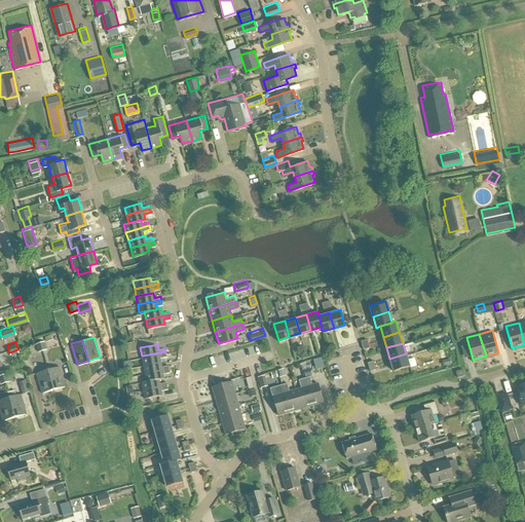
[(142,356),(143,364),(160,360),(159,356),(166,355),(165,351),(142,356)]
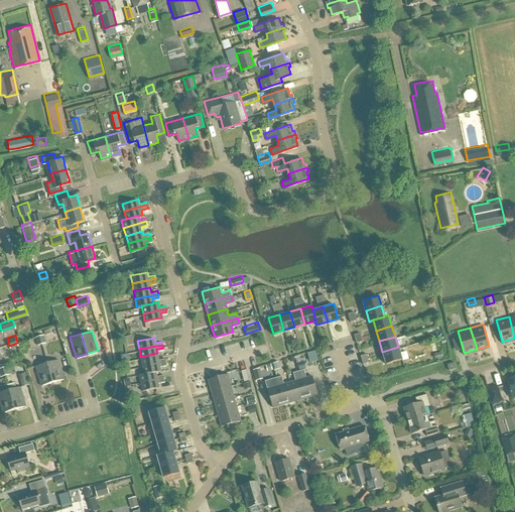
[(398,347),(382,352),(385,362),(401,358),(398,347)]
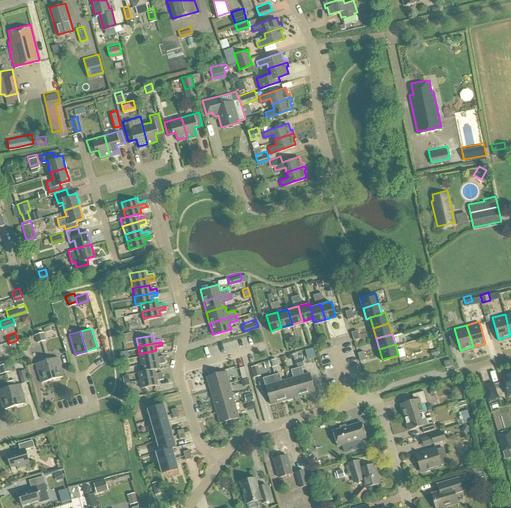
[(139,354),(141,362),(164,357),(163,354),(157,355),(156,350),(139,354)]
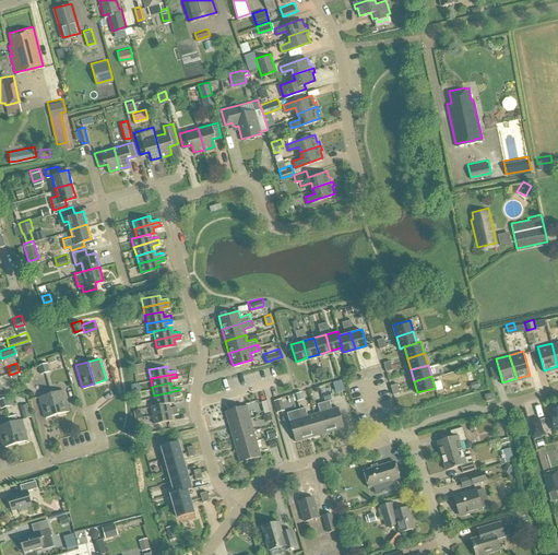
[(62,388),(50,391),(57,412),(69,409),(62,388)]
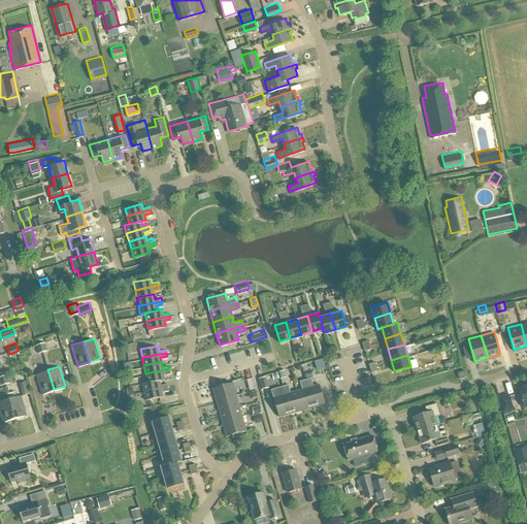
[(145,373),(146,381),(159,379),(164,378),(163,373),(170,371),(169,368),(145,373)]
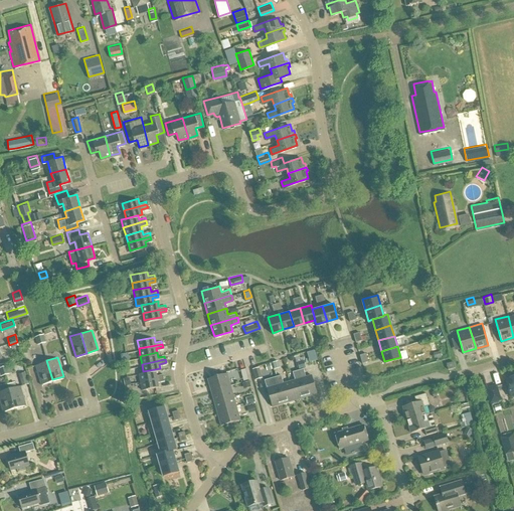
[(40,383),(52,379),(46,360),(35,363),(40,383)]
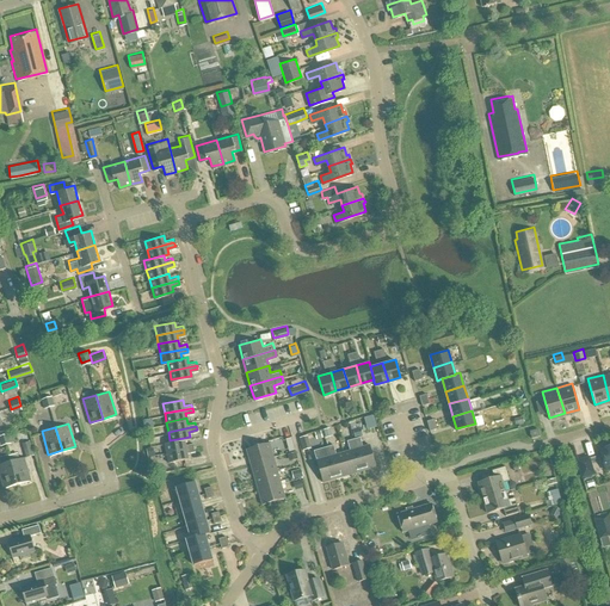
[(0,443),(10,440),(10,438),(16,437),(13,430),(0,433),(0,443)]
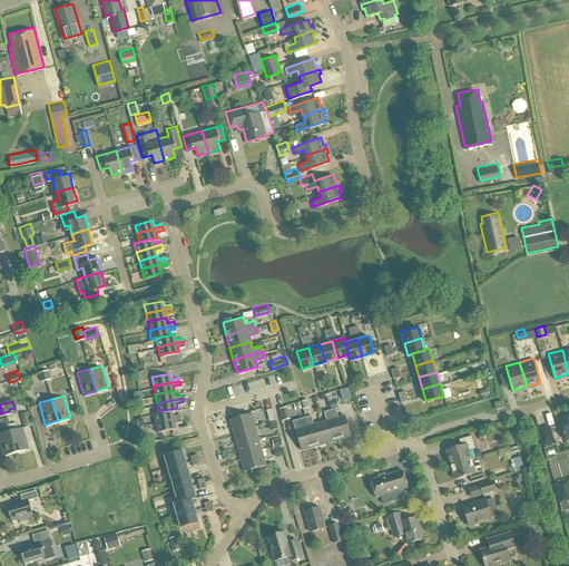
[(286,403),(278,406),(282,418),(290,416),(286,403)]
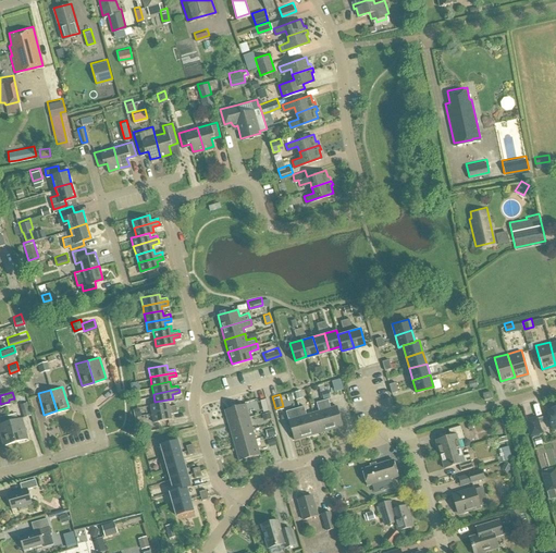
[(328,396),(321,398),(330,427),(342,424),(336,404),(330,406),(328,396)]
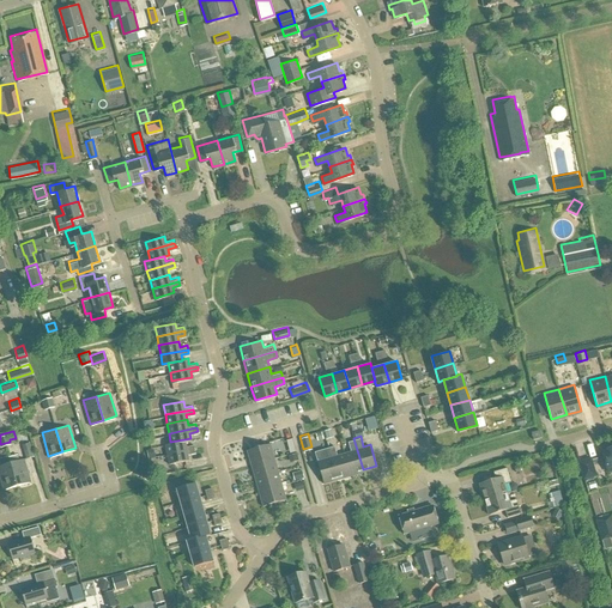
[(350,450),(344,451),(350,474),(363,469),(353,438),(347,441),(350,450)]
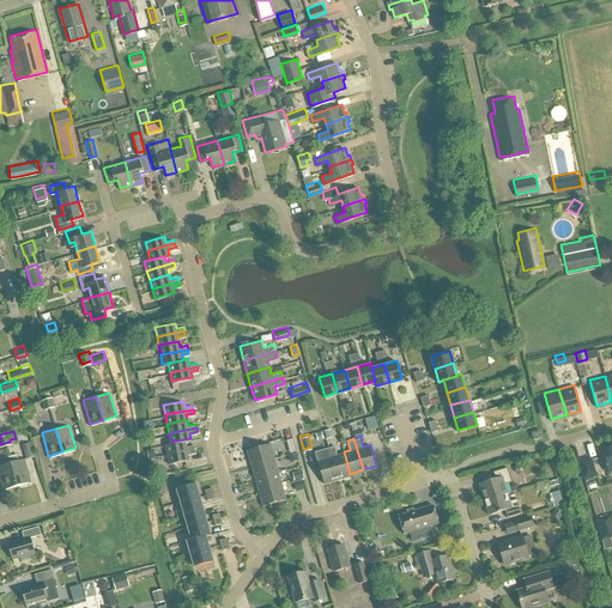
[(29,439),(20,442),(25,456),(34,454),(29,439)]
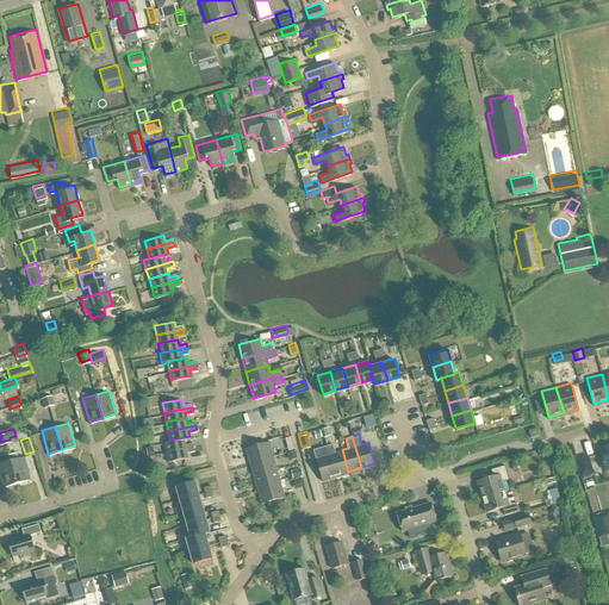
[(163,441),(166,450),(193,444),(192,441),(185,442),(184,437),(169,440),(163,441)]
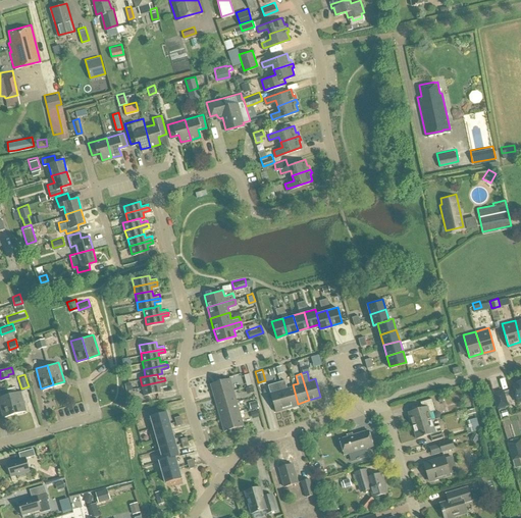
[(209,381),(213,394),(232,389),(229,376),(209,381)]
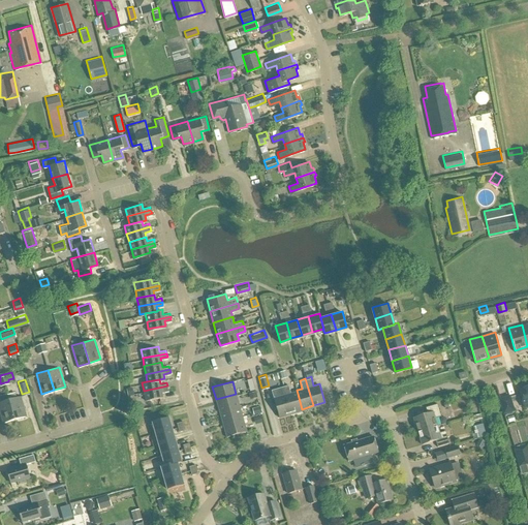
[(527,381),(518,385),(524,405),(527,403),(527,381)]
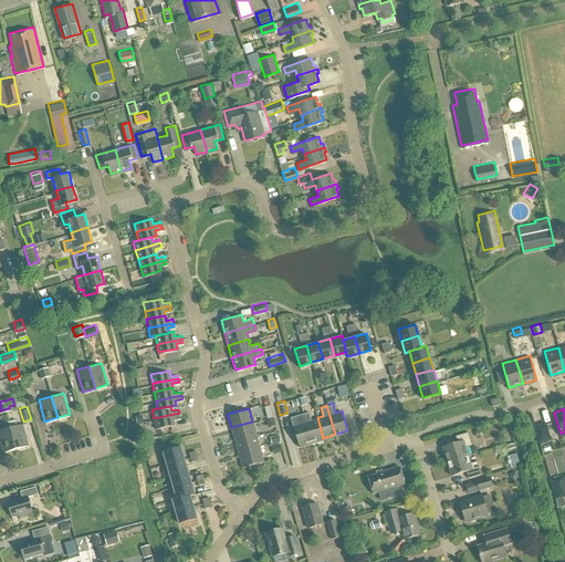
[(309,410),(302,412),(311,441),(323,438),(317,417),(311,419),(309,410)]
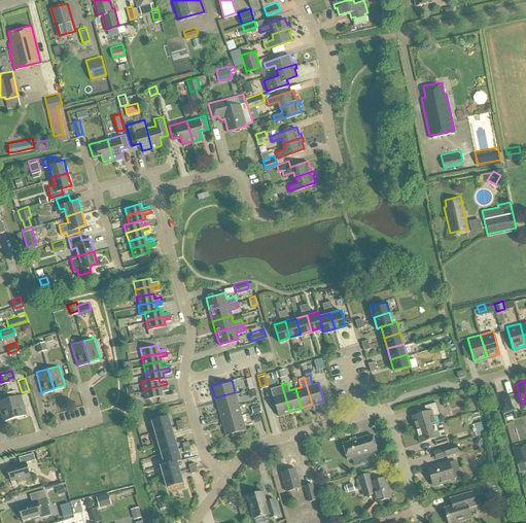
[(289,411),(281,383),(270,387),(277,414),(289,411)]
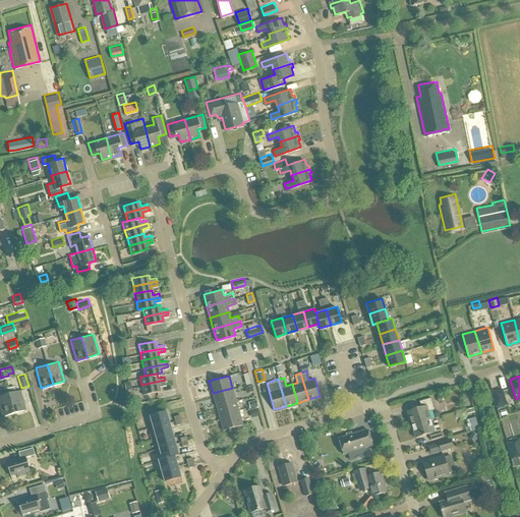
[(166,384),(165,380),(141,385),(143,393),(160,390),(159,385),(166,384)]
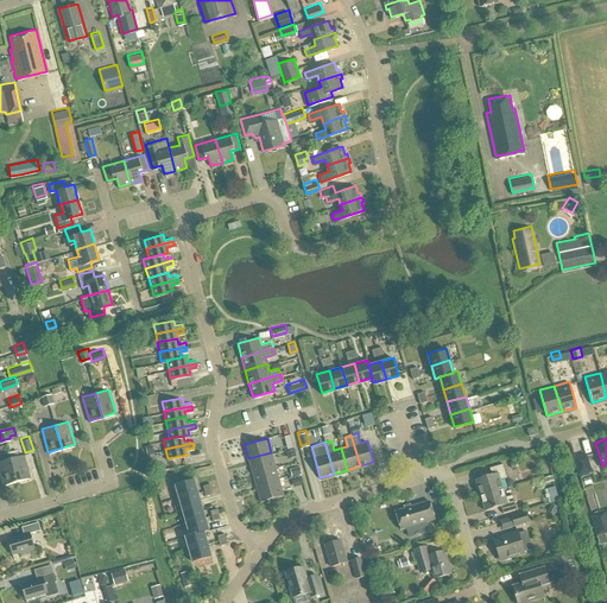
[(17,448),(7,450),(17,480),(30,476),(23,452),(18,455),(17,448)]
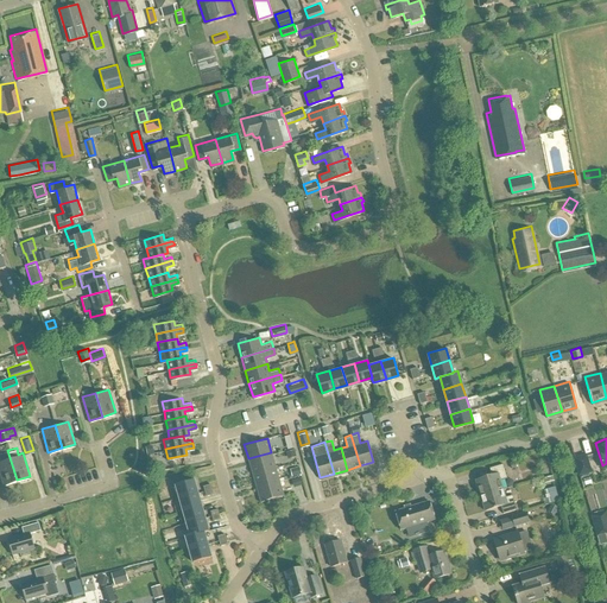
[(17,480),(7,450),(7,449),(0,451),(2,458),(0,459),(0,473),(4,483),(17,480)]
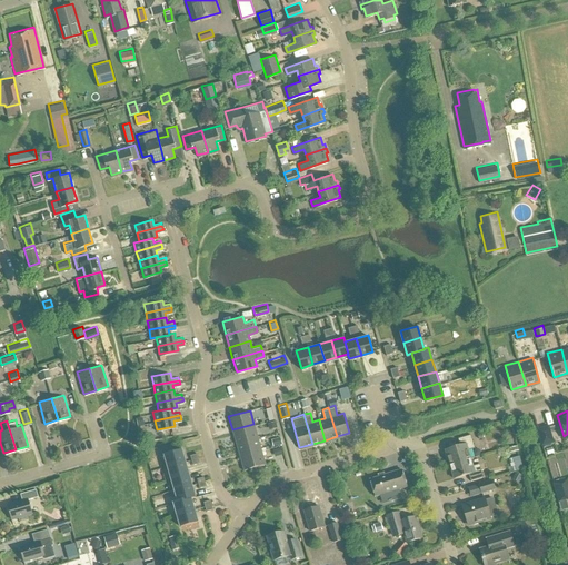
[(232,429),(236,443),(257,436),(253,424),(232,429)]
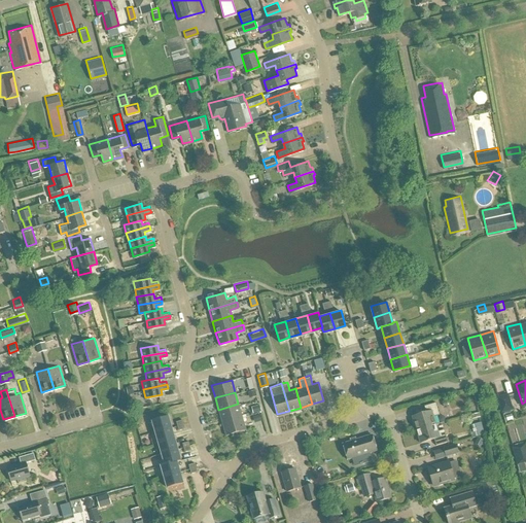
[(501,410),(511,407),(507,392),(497,395),(501,410)]
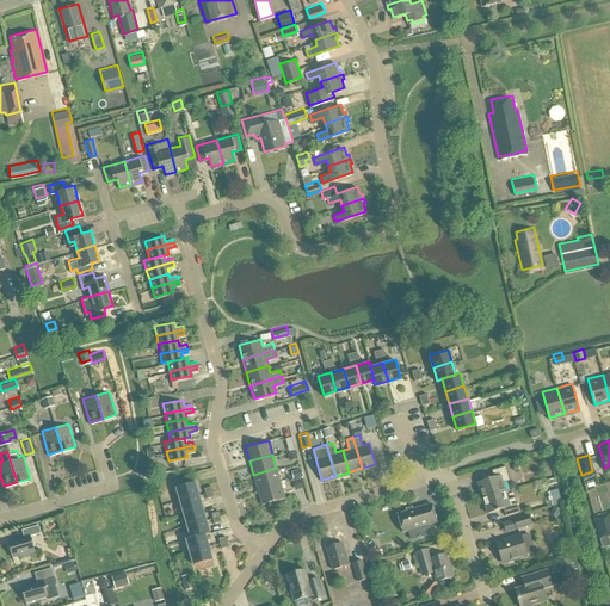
[(478,480),(482,495),(504,489),(501,480),(509,478),(505,464),(491,468),(493,475),(478,480)]
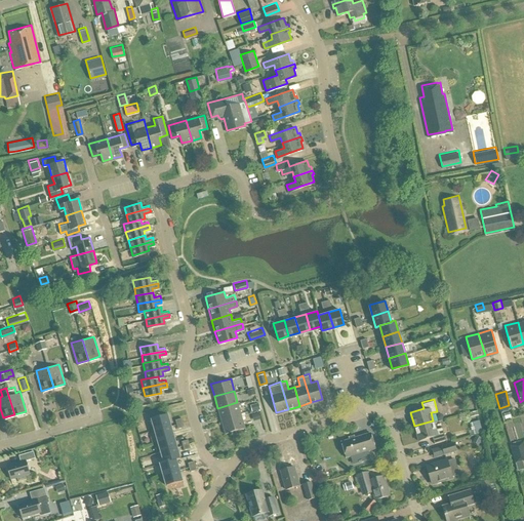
[(217,408),(222,421),(241,414),(237,402),(217,408)]
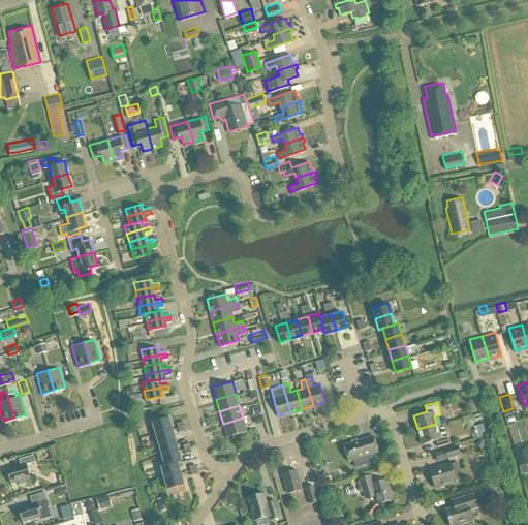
[(260,413),(253,415),(255,422),(262,420),(260,413)]
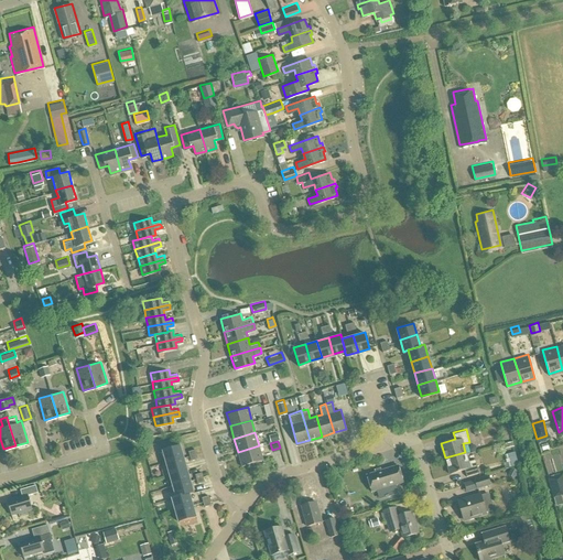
[(162,449),(165,461),(183,455),(180,443),(162,449)]
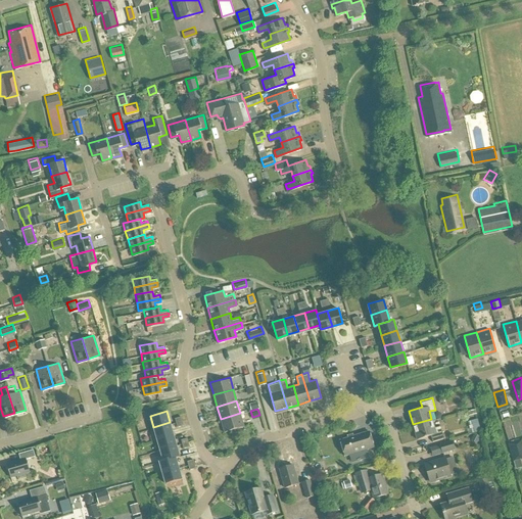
[(240,413),(221,419),(224,430),(243,425),(240,413)]
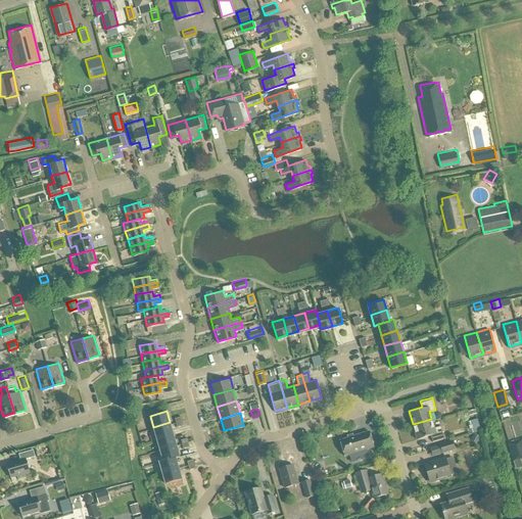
[(476,416),(470,418),(473,430),(479,428),(476,416)]
